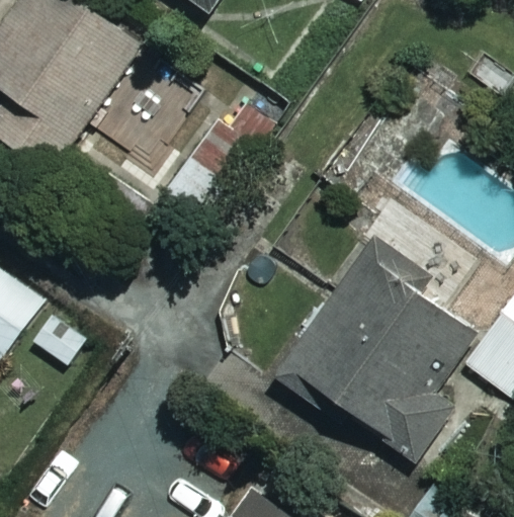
[(143,40),(84,0),(18,0),(0,26),(0,82),(6,86),(0,94),(0,131),(53,168),(143,40)]
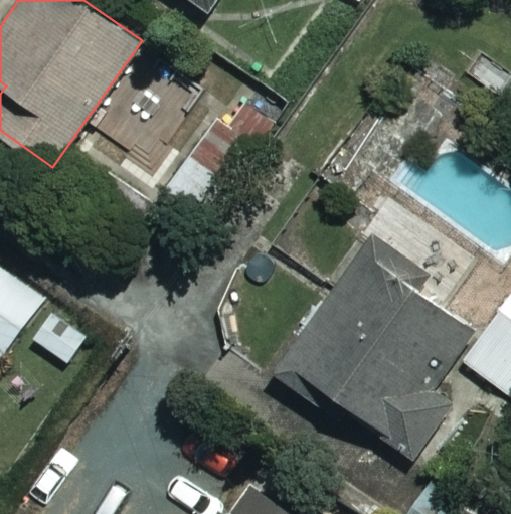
[(225,182),(194,157),(152,210),(184,235),(225,182)]
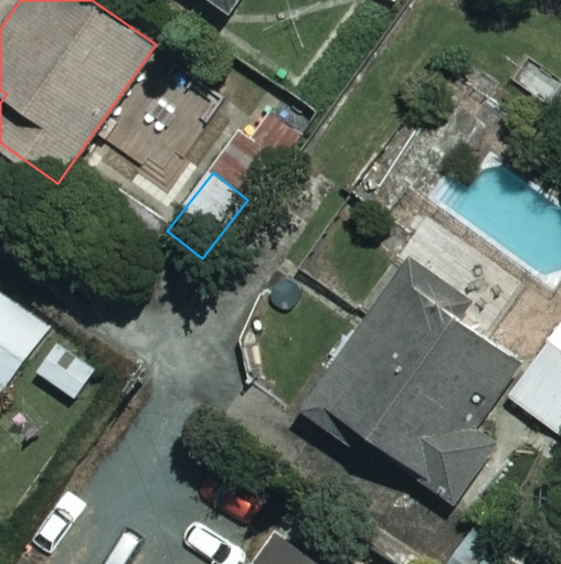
[(560,308),(431,220),(302,410),(357,447),(363,437),(458,501),(496,445),(474,429),(499,393),(560,434),(560,308)]
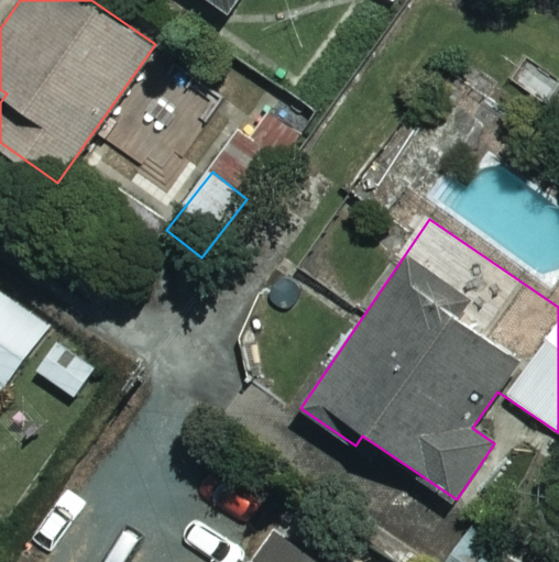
[(47,326),(0,290),(0,390),(47,326)]
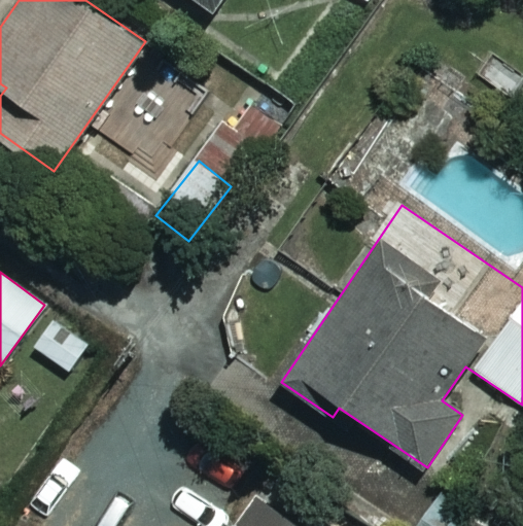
[(316,525),(256,479),(218,525),(316,525)]
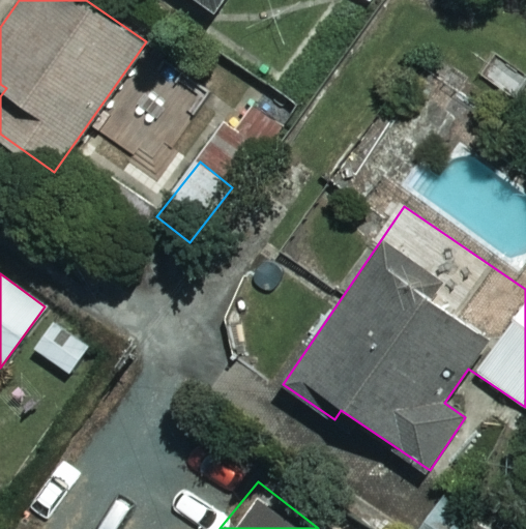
[(478,528),(484,521),(438,498),(422,528),(478,528)]
